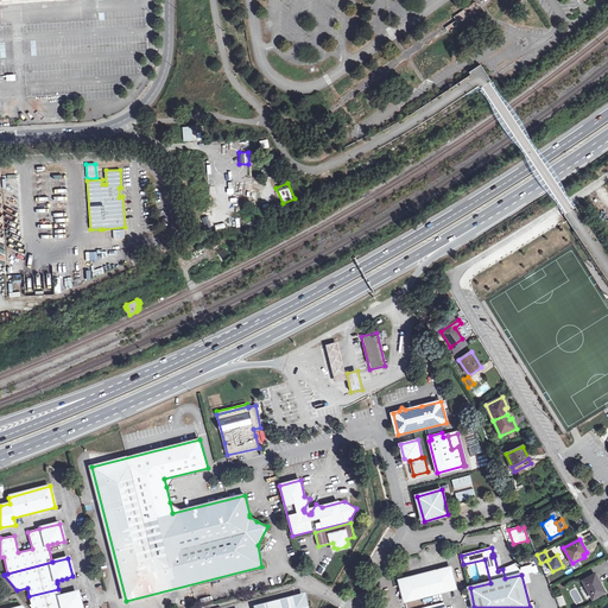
[(406,580),(400,581),(401,584),(406,602),(456,589),(451,568),(406,580)]
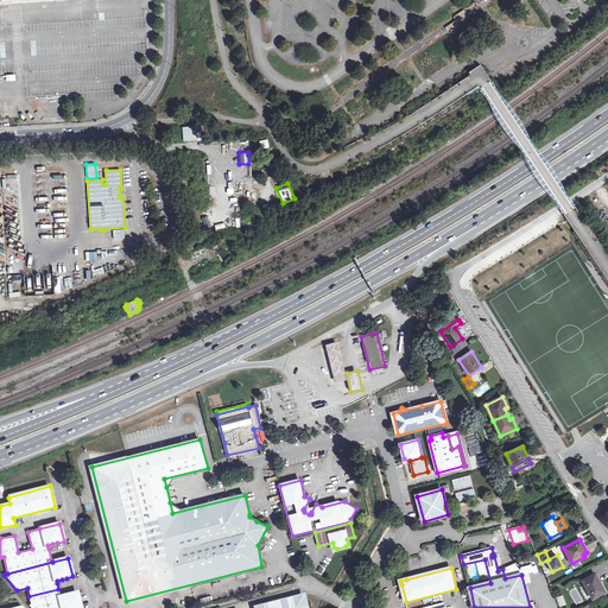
[(595,575),(583,581),(593,599),(605,593),(595,575)]
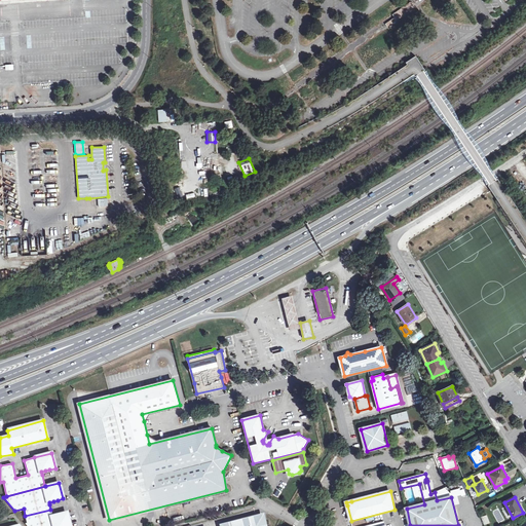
[(70,525),(67,513),(52,516),(52,515),(50,510),(25,516),(27,523),(25,523),(27,525),(70,525)]
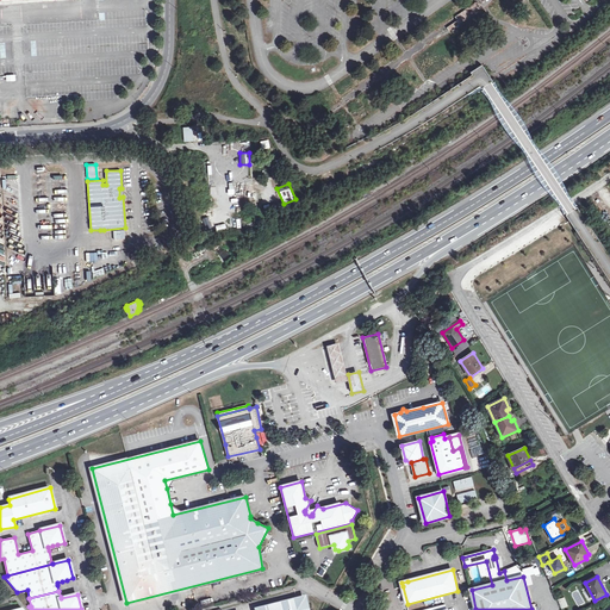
[(262,609),(260,609),(305,609),(303,596),(261,607),(262,609)]
